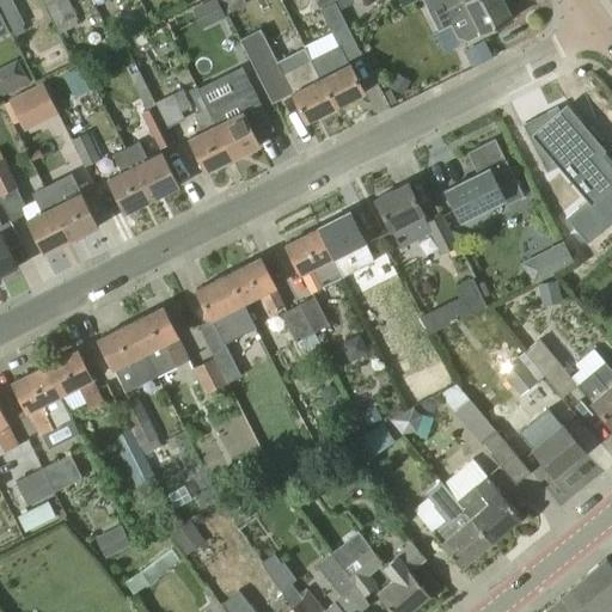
[(12,0),(0,0),(0,12),(10,32),(14,30),(25,24),(12,0)]
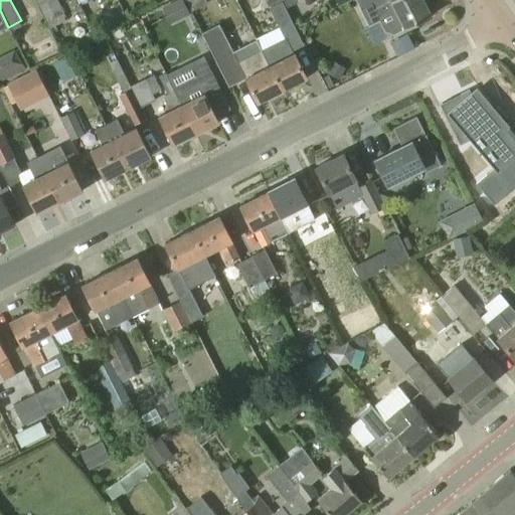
[(57,0),(37,0),(51,27),(65,20),(64,17),(66,16),(57,0)]
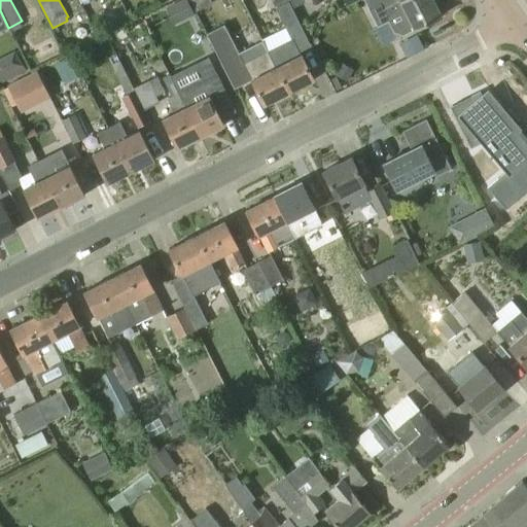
[(195,13),(187,0),(178,0),(166,6),(174,24),(195,13)]
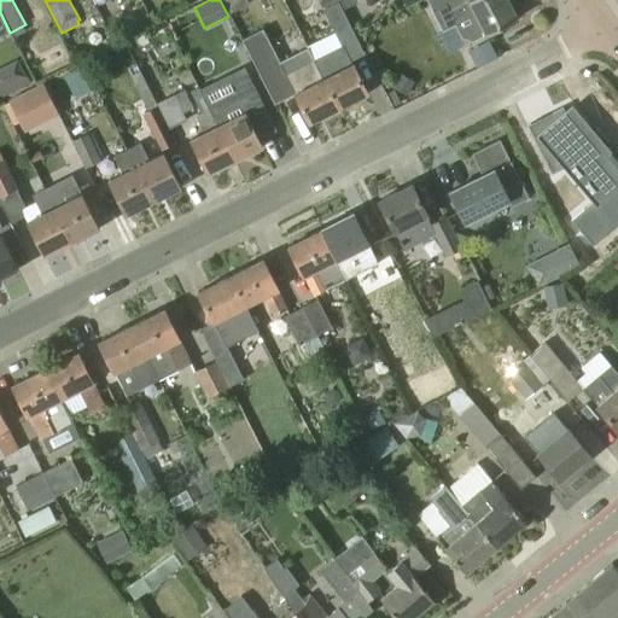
[(334,33),(336,35),(351,27),(338,1),(337,0),(319,0),(322,7),(324,10),(334,33)]
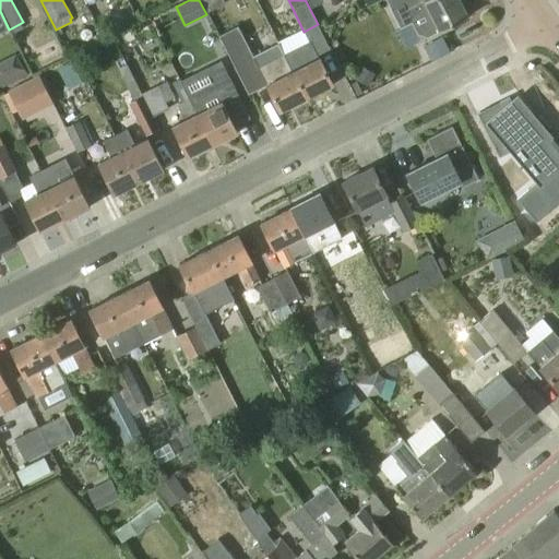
[(385,0),(392,10),(401,28),(412,23),(418,34),(428,37),(468,16),(460,0),(385,0)]
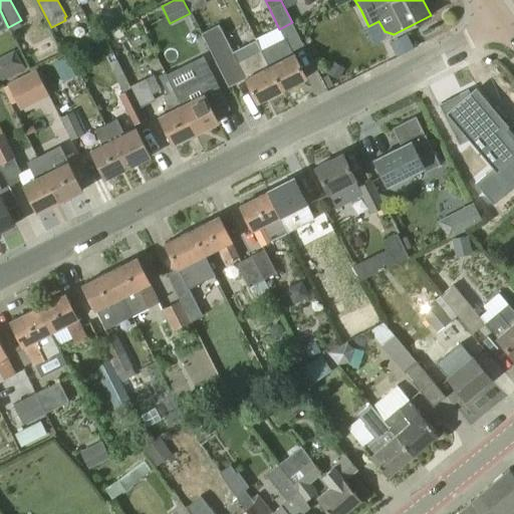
[(233,53),(234,52),(219,24),(202,33),(217,61),(233,53)]
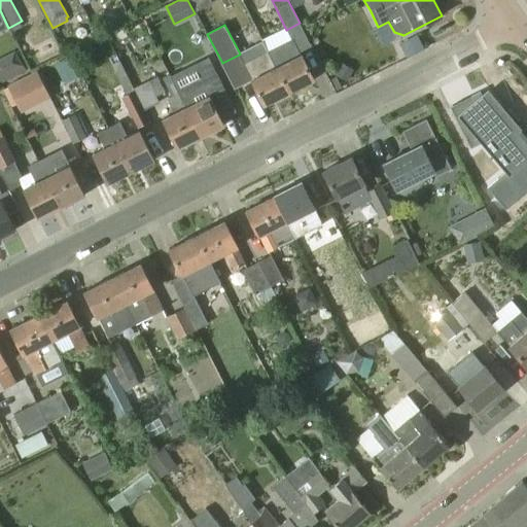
[(300,53),(297,54),(290,39),(281,43),(268,50),(288,93),(314,80),(302,55),(300,53)]
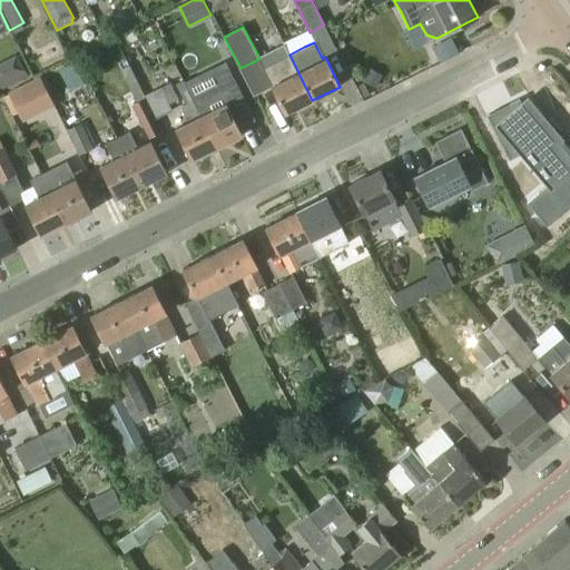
[(286,114),(312,100),(290,55),(275,62),(271,52),(259,58),(258,59),(264,68),(274,86),(272,87),(286,114)]
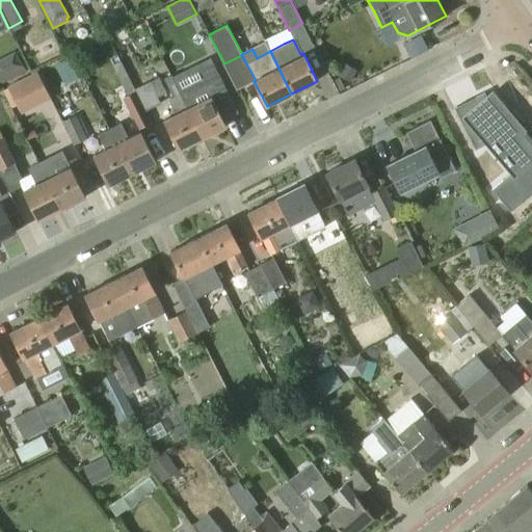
[(0,58),(0,82),(26,70),(16,51),(0,58)]
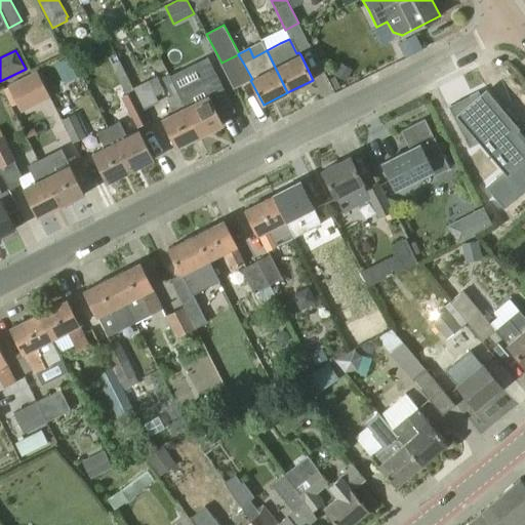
[(119,61),(112,65),(111,65),(126,94),(134,90),(132,88),(119,61)]
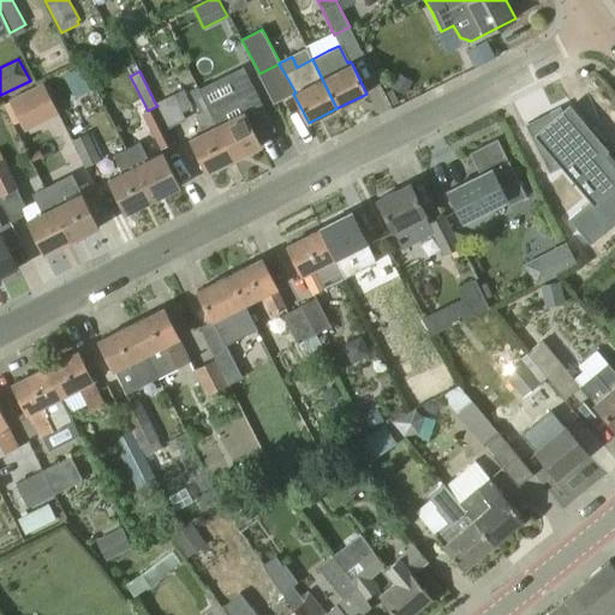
[(413,82),(398,72),(388,85),(405,96),(413,82)]
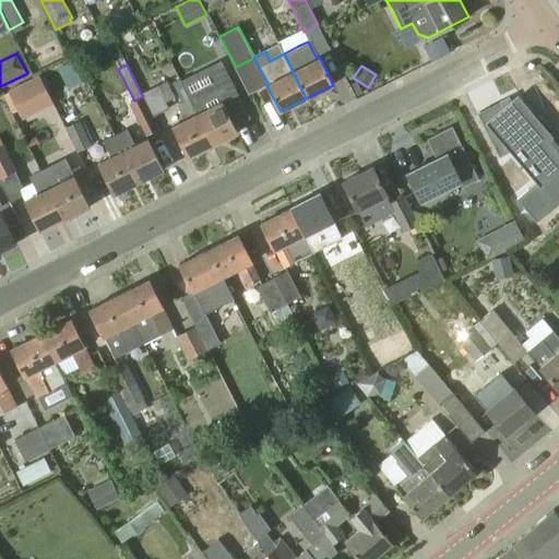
[(37,113),(54,104),(39,75),(8,91),(19,113),(22,120),(37,113)]
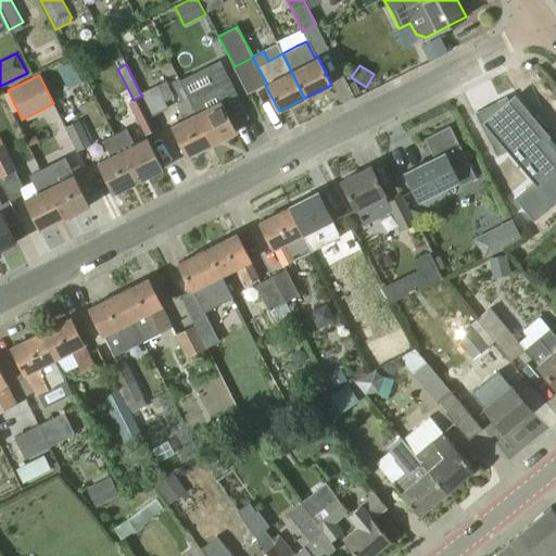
[(237,131),(234,126),(249,117),(228,77),(188,98),(179,79),(178,79),(188,99),(211,146),(237,131)]
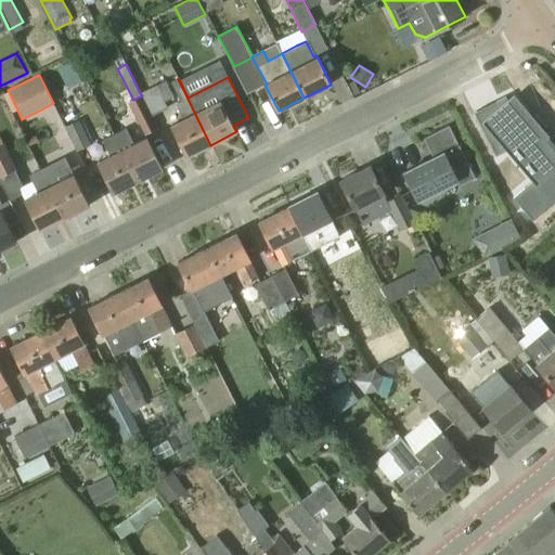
[(151,114),(152,116),(168,107),(165,101),(175,97),(166,80),(140,93),(142,95),(151,114)]
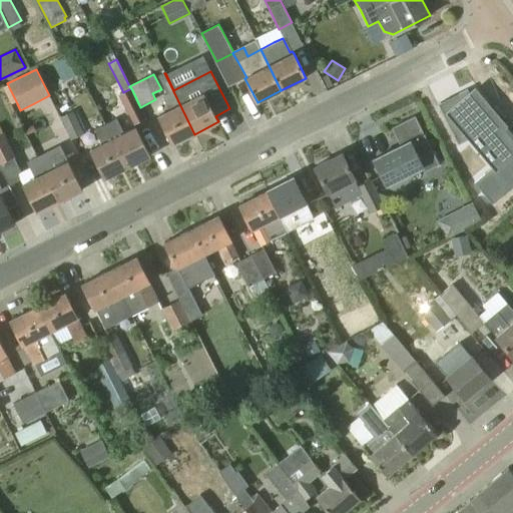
[(468,156),(483,181),(512,157),(512,112),(489,82),(444,106),(459,131),(482,120),(494,138),(468,156)]
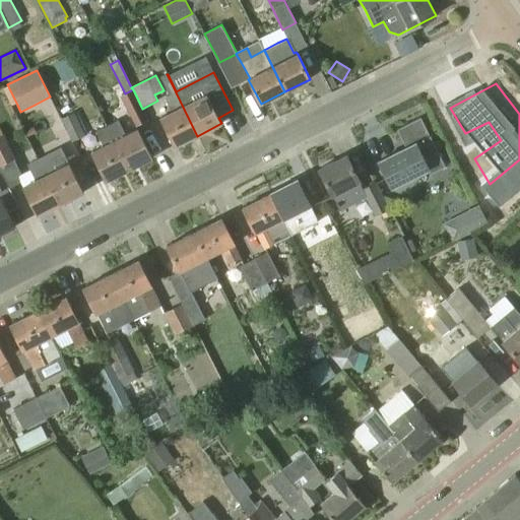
[(147,120),(142,109),(141,107),(133,89),(125,93),(121,95),(136,126),(147,120)]
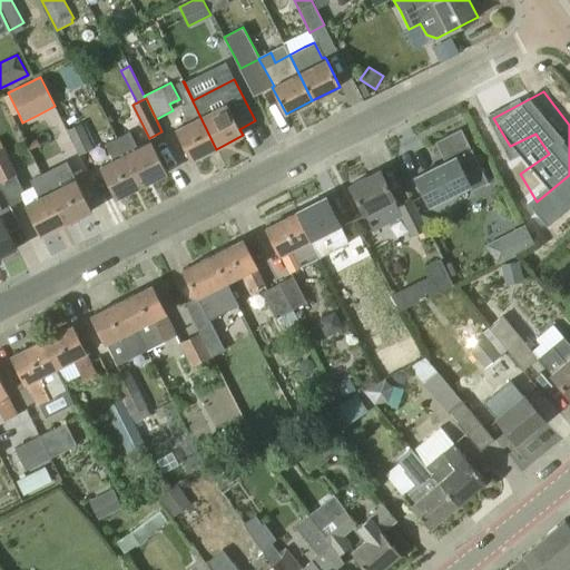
[(190,123),(176,130),(192,161),(216,149),(193,101),(182,107),(190,123)]
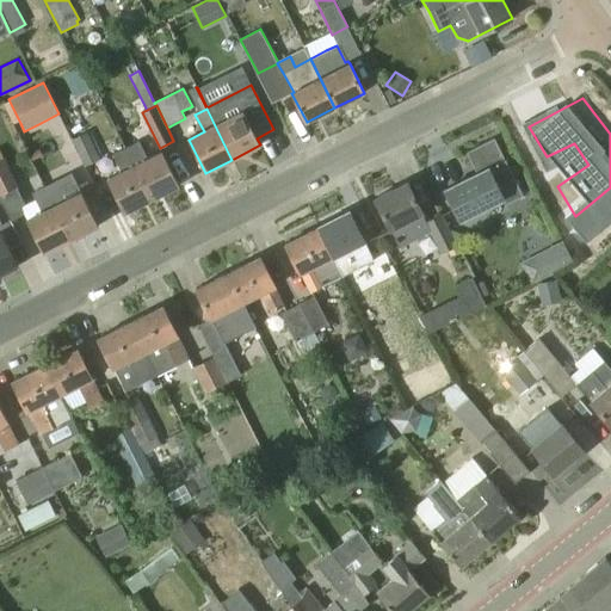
[(99,160),(100,159),(86,131),(72,139),(74,143),(82,161),(86,166),(99,160)]
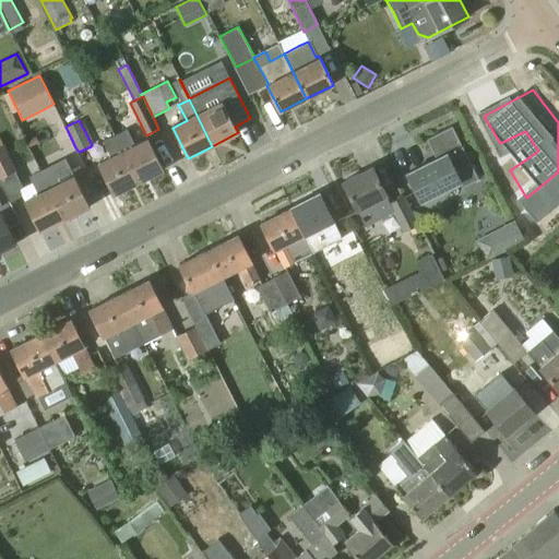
[(478,179),(477,176),(452,127),(427,140),(437,158),(407,174),(421,201),(459,181),(462,187),(478,179)]
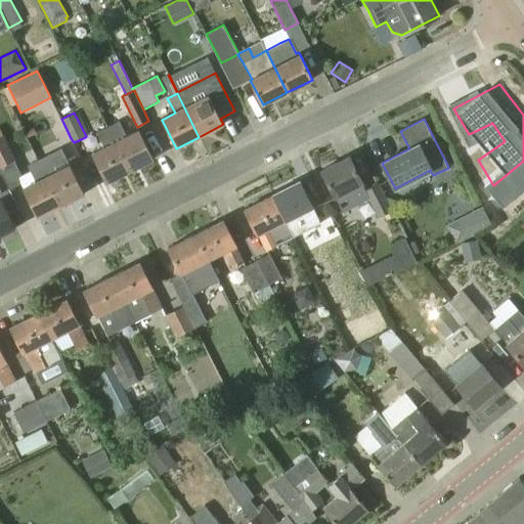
[(120,122),(119,123),(108,127),(108,128),(117,142),(130,171),(154,159),(139,130),(127,136),(120,122)]
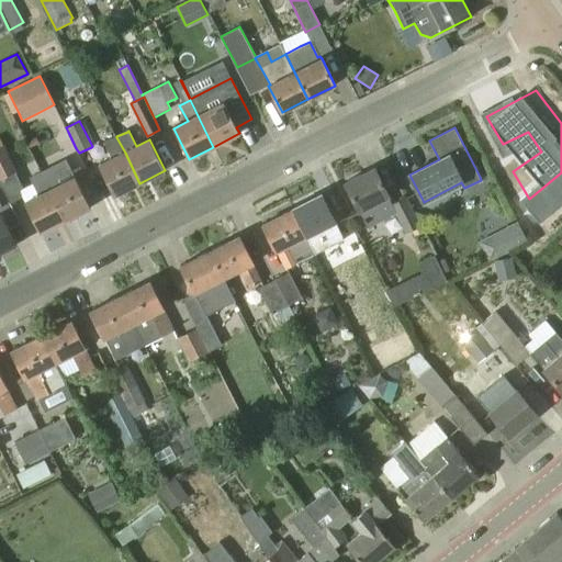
[(0,179),(17,171),(1,138),(0,137),(0,179)]
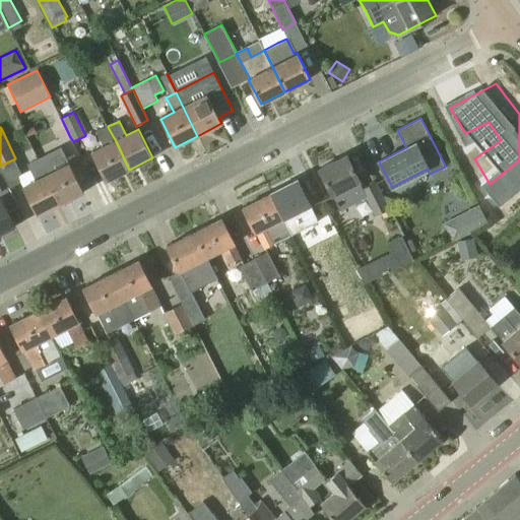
[(129,170),(116,141),(108,127),(98,132),(105,146),(91,152),(106,182),(129,170)]
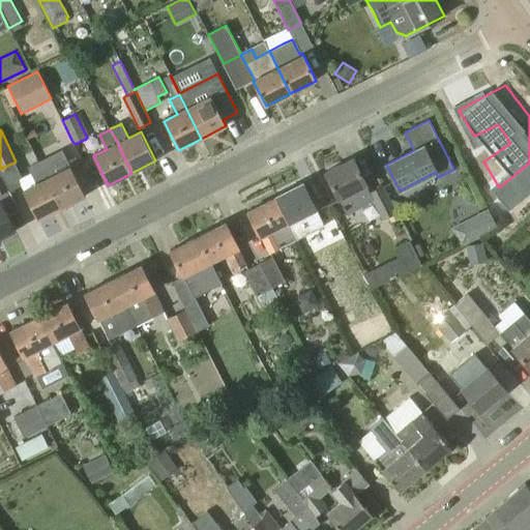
[(39,164),(62,208),(86,196),(69,167),(58,173),(50,158),(39,164)]
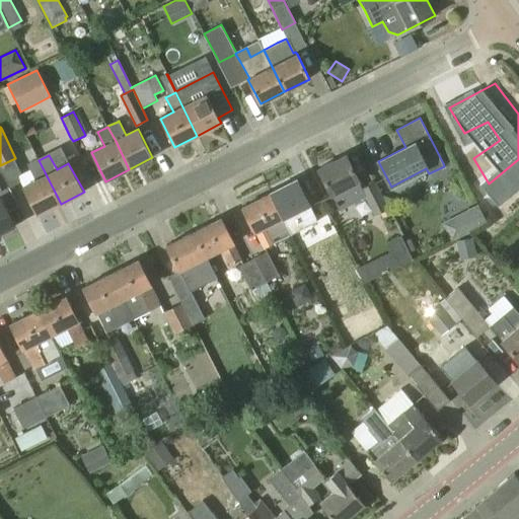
[(346,155),(328,163),(318,168),(340,210),(366,197),(375,214),(386,208),(373,183),(363,189),(346,155)]
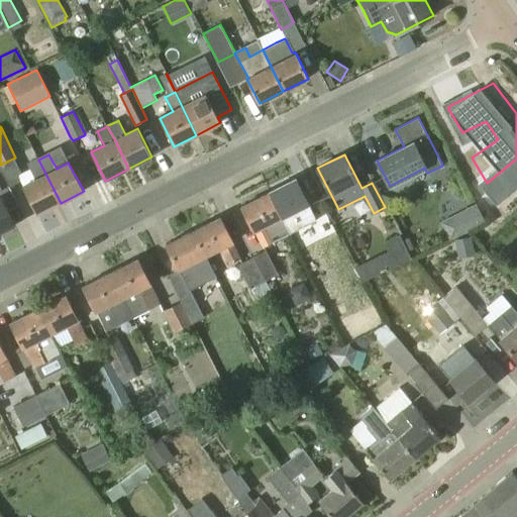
[(36,214),(61,203),(38,160),(28,165),(30,169),(18,175),(23,186),(36,214)]
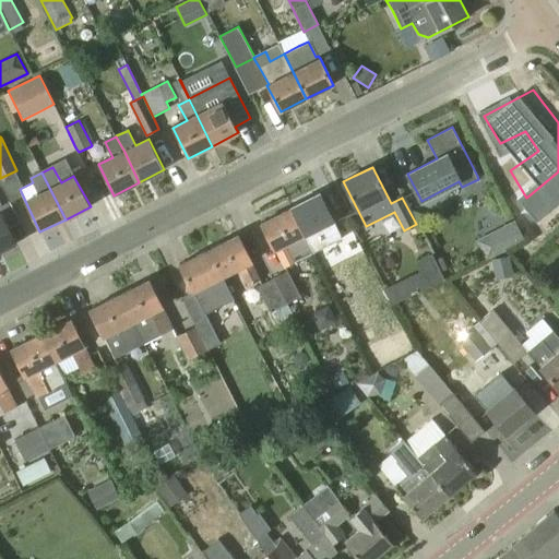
[(0,206),(10,202),(0,180),(0,206)]
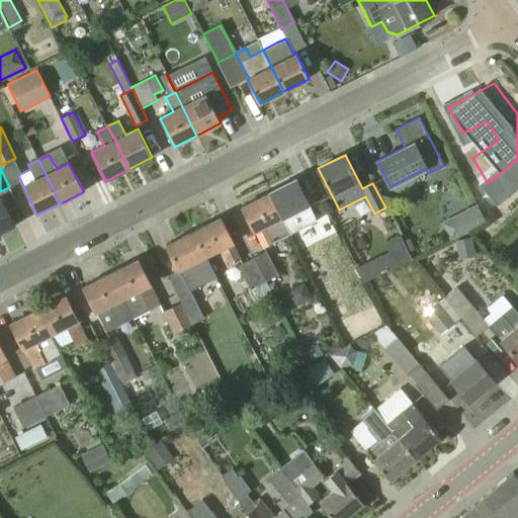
[(306,227),(316,222),(296,179),(269,192),(282,219),(297,210),(306,227)]
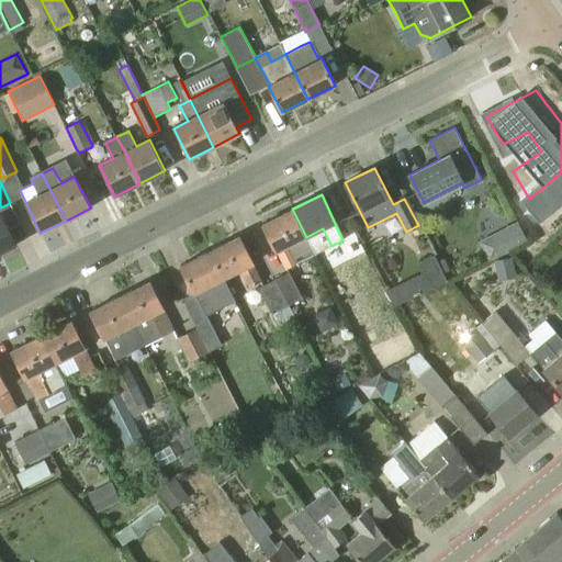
[(315,254),(306,237),(292,209),(262,224),(284,269),(315,254)]
